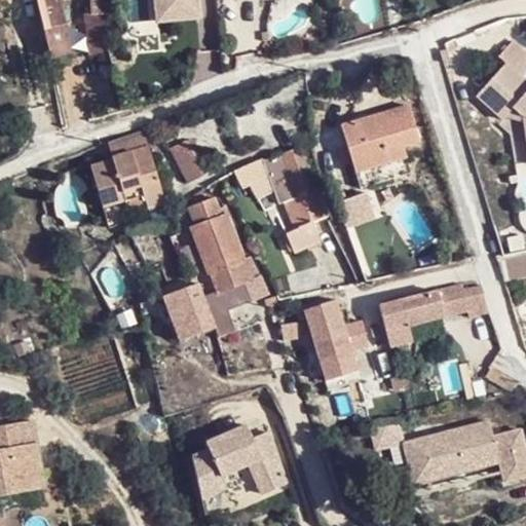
[(55,0),(37,0),(48,55),(68,51),(55,0)]
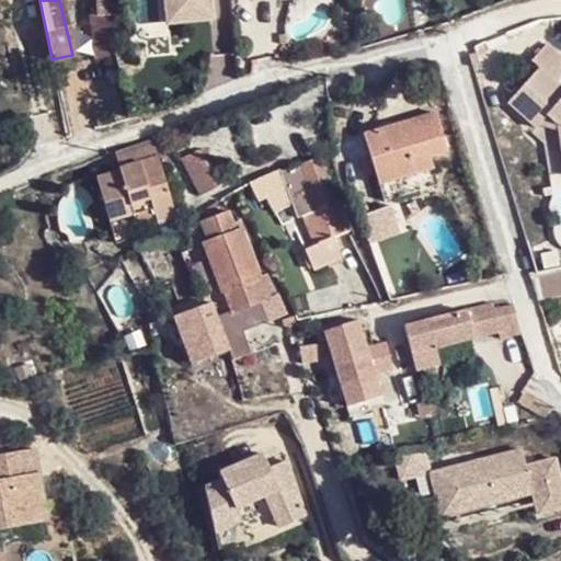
[(114,13),(113,0),(92,0),(92,18),(86,20),(93,59),(111,54),(107,39),(107,38),(109,13),(114,13)]
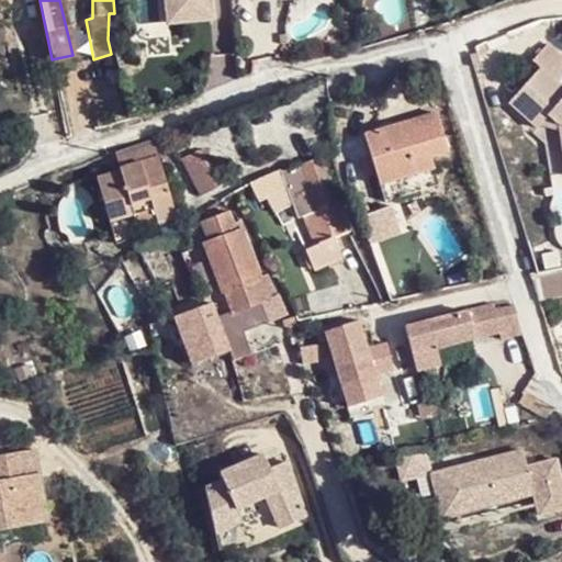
[(171,0),(161,0),(164,21),(175,20),(171,0)]
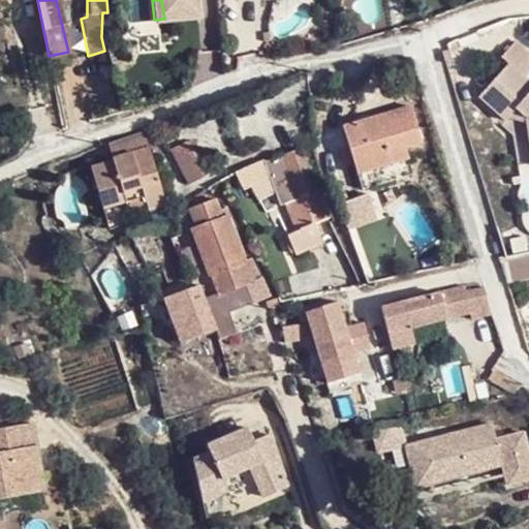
[(161,0),(164,19),(197,14),(195,0),(161,0)]
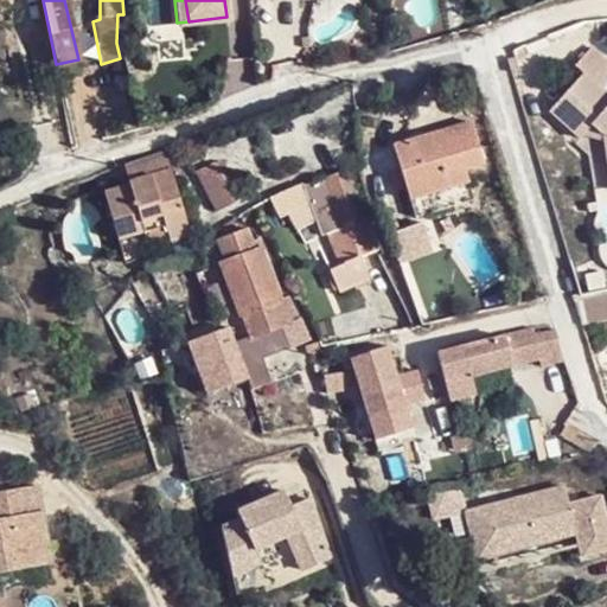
[(585,75),(549,112),(579,141),(589,129),(594,125),(605,135),(601,142),(606,177),(606,91),(605,90),(606,87),(606,63),(593,51),(576,66),(585,75)]
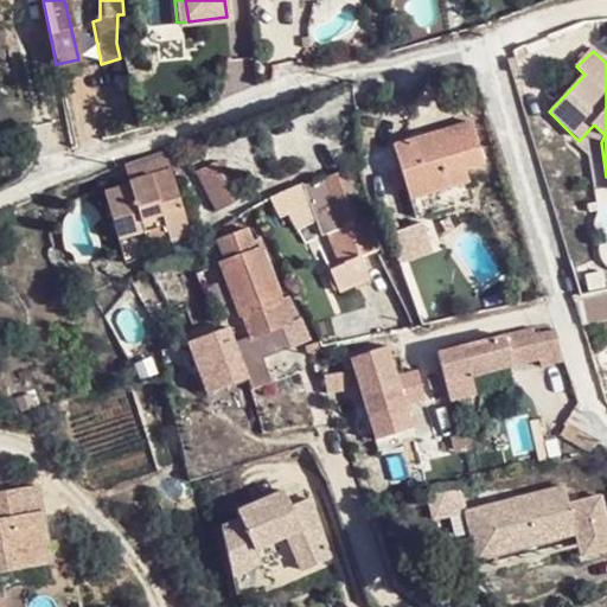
[(464,126),(387,149),(395,176),(397,176),(398,179),(400,191),(401,202),(458,186),(455,173),(477,167),(464,126)]
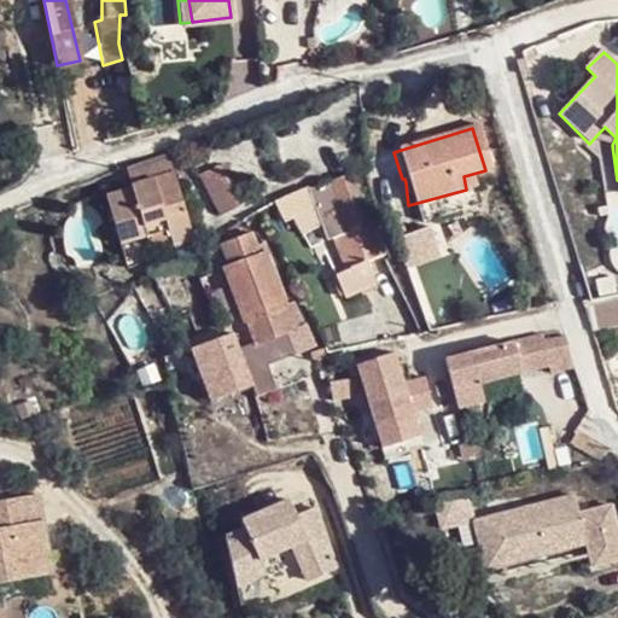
[(192,238),(169,151),(126,168),(132,187),(141,231),(146,249),(192,238)]
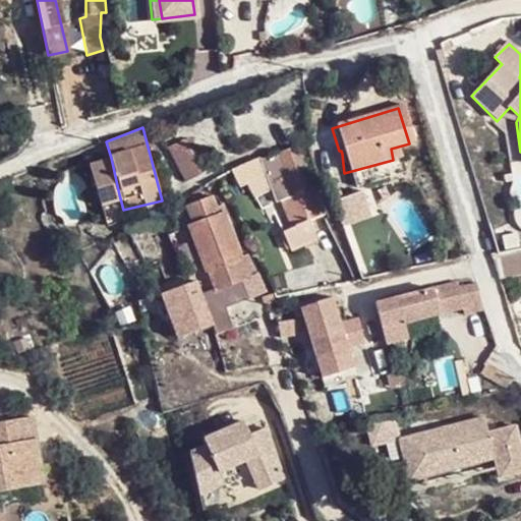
[(184,138),(167,148),(185,181),(203,172),(184,138)]
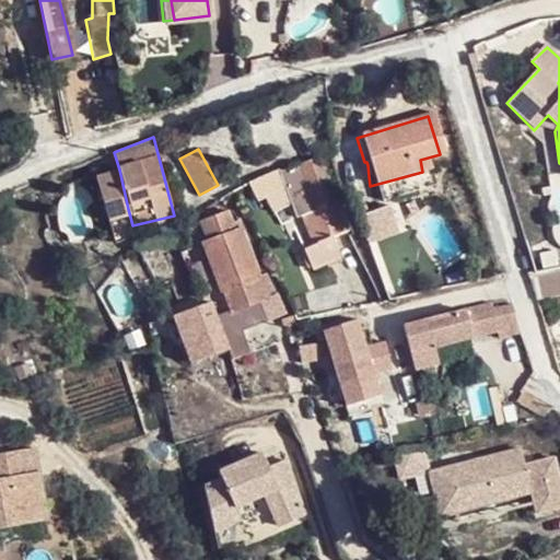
[(94,175),(119,170),(114,152),(91,161),(94,175)]
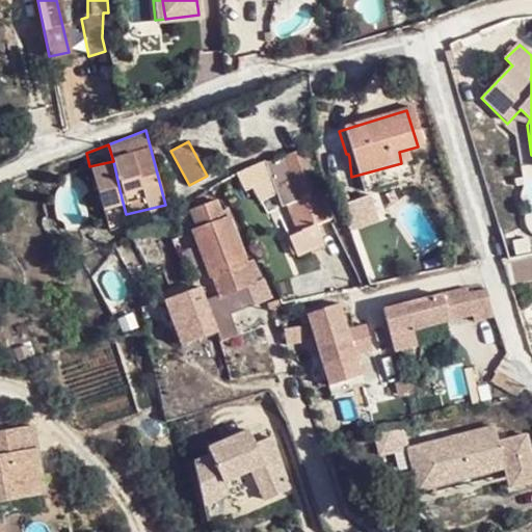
[(303,148),(287,155),(296,181),(302,197),(319,191),(303,148)]
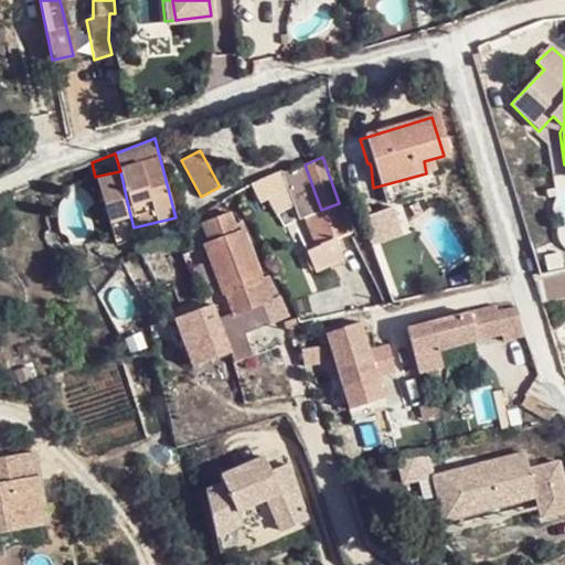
[(104,216),(129,211),(120,171),(95,177),(104,216)]
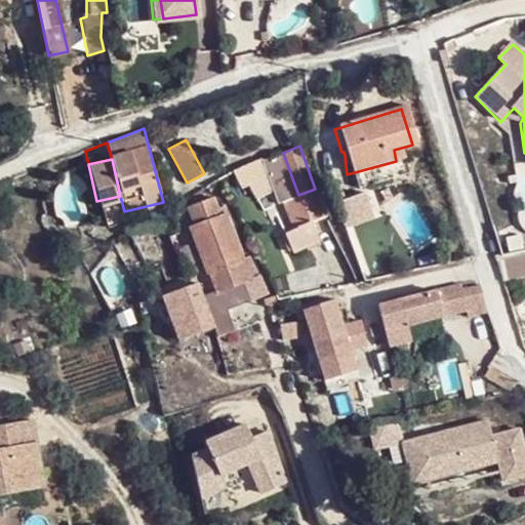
[(273,190),(272,186),(267,173),(252,178),(258,195),(273,190)]
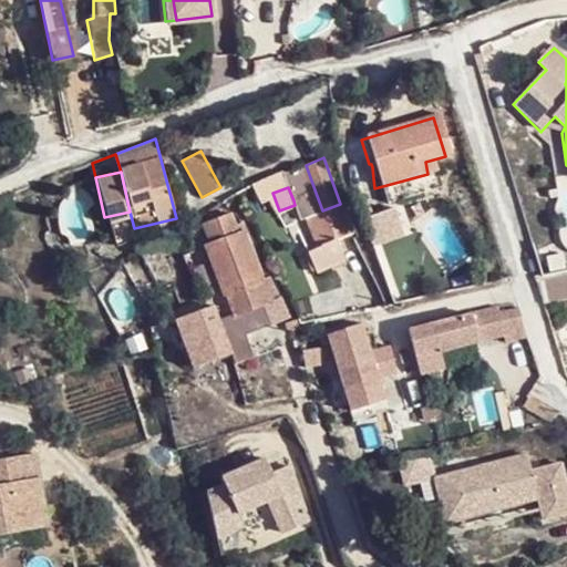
[(318,245),(338,238),(350,234),(340,204),(322,210),(316,193),(294,200),(295,205),(299,218),(308,216),(318,245)]
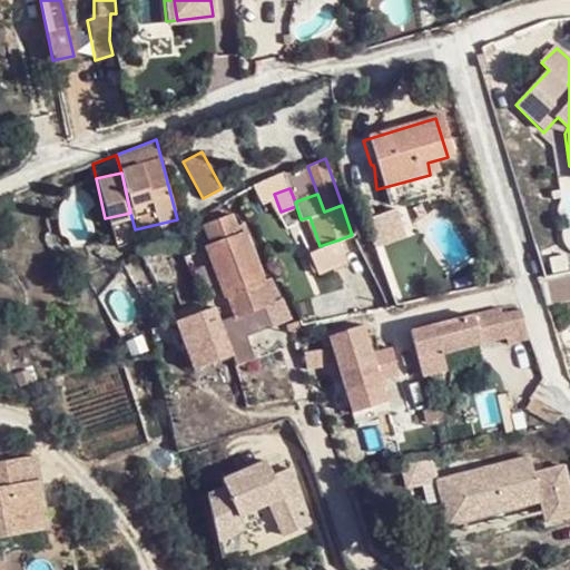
[(296,206),(281,212),(285,226),(301,219),(296,206)]
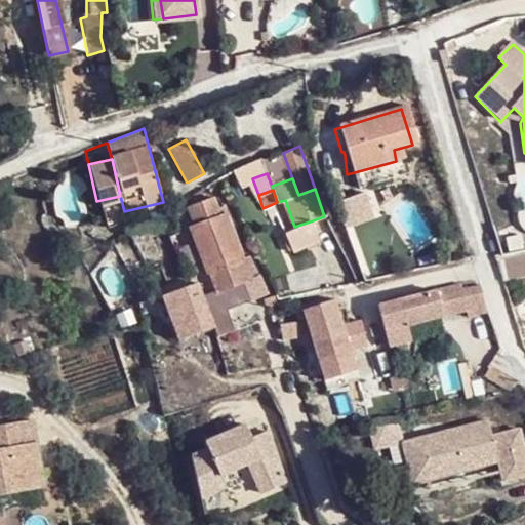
[(193,226),(188,228),(206,274),(215,295),(217,294),(224,309),(266,292),(260,278),(251,256),(246,258),(226,209),(220,211),(214,195),(186,206),(193,226)]
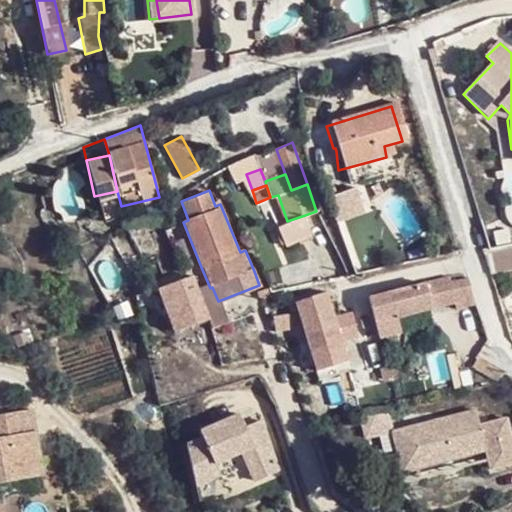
[(277,225),(287,221),(278,195),(270,197),(256,203),(265,229),(277,225)]
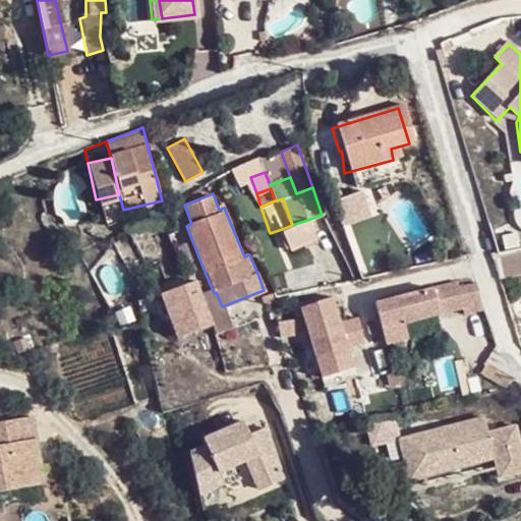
[(290,250),(317,241),(310,219),(292,225),(282,229),(290,250)]
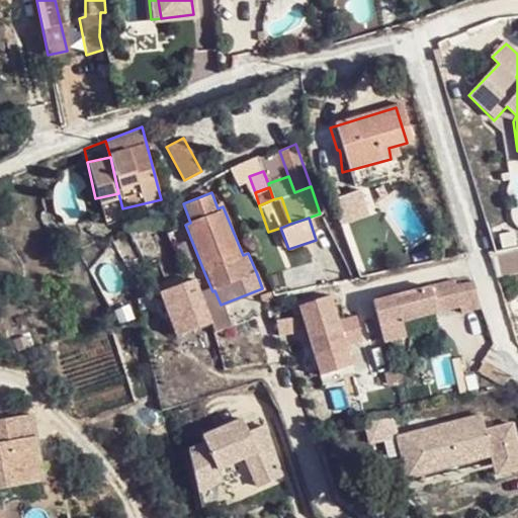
[(517,258),(514,245),(488,251),(493,271),(517,265),(517,258)]
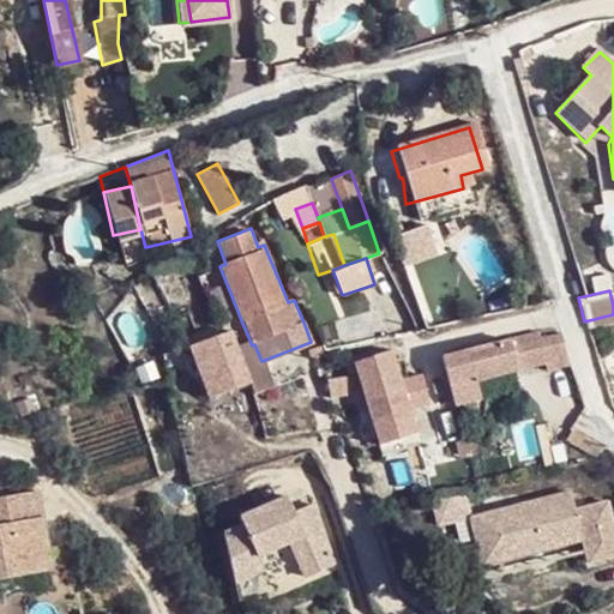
[(537,330),(440,357),(453,405),(481,397),(476,381),(546,362),(537,330)]
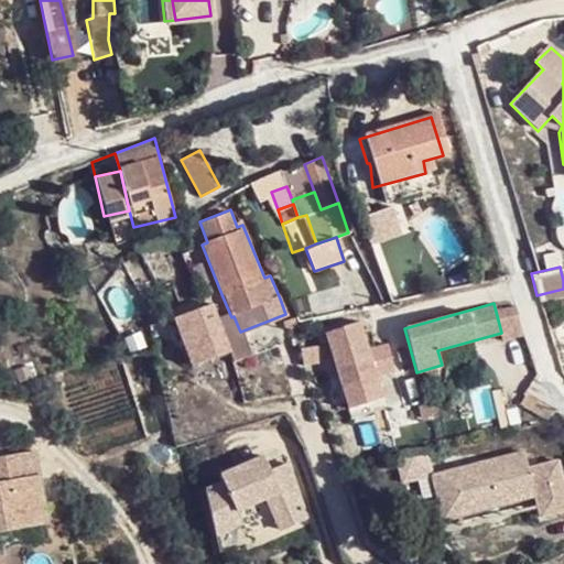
[(208,306),(195,312),(201,326),(214,321),(208,306)]
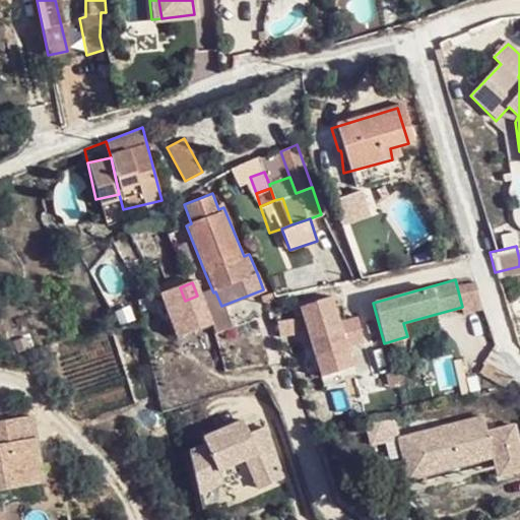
[(180,287),(157,297),(176,340),(210,326),(197,296),(185,301),(180,287)]
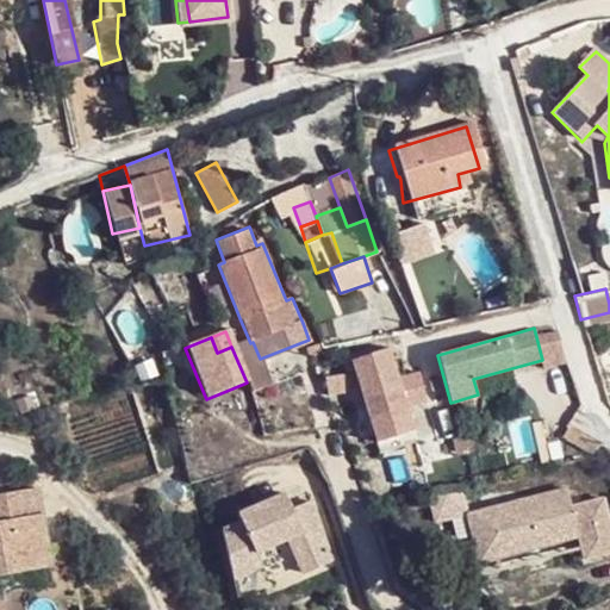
[(390,347),(350,360),(377,442),(414,431),(406,406),(425,402),(414,362),(397,367),(390,347)]
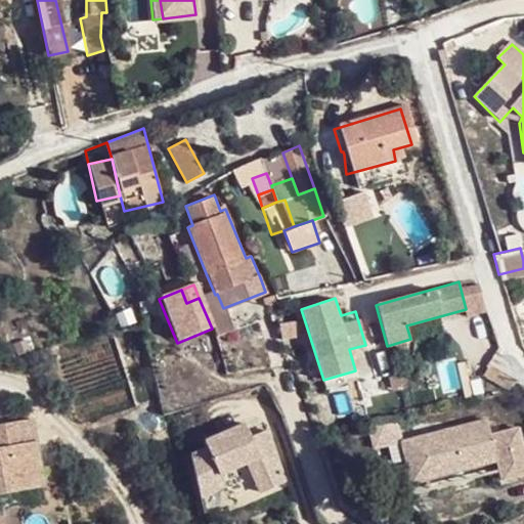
[(297,320),(279,323),(281,341),(300,338),(297,320)]
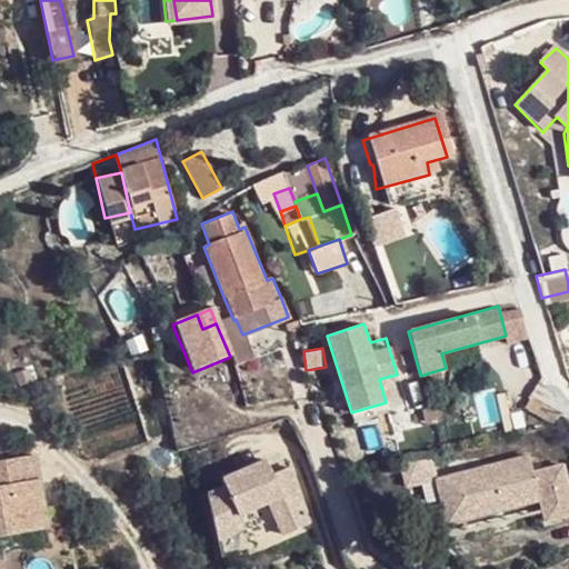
[(38,453),(0,460),(0,542),(49,533),(38,453)]
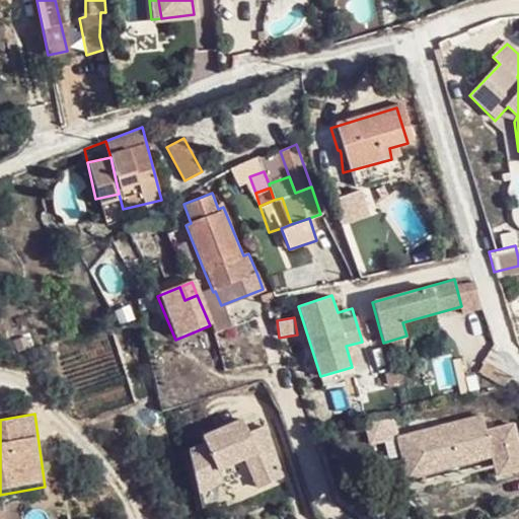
[(483,416),(397,438),(401,456),(417,452),(422,475),(494,457),(496,466),(518,459),(518,450),(512,425),(487,432),(483,416)]
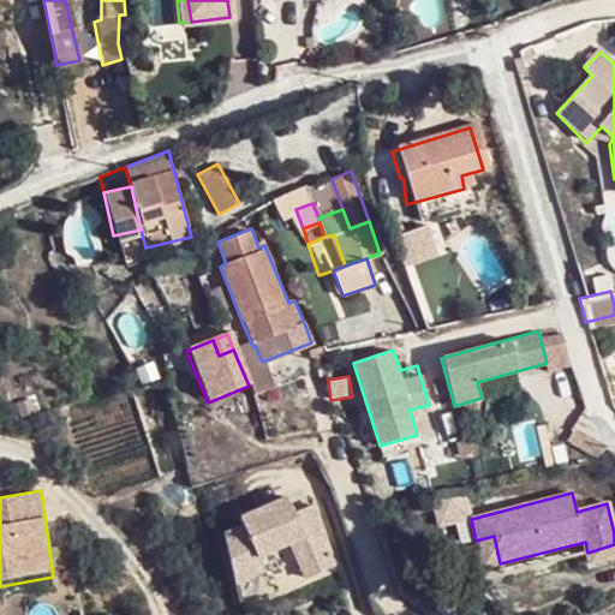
[(216,549),(234,586),(264,572),(257,559),(290,545),(297,561),(326,549),(308,509),(286,519),(278,502),(232,523),(239,539),(216,549)]
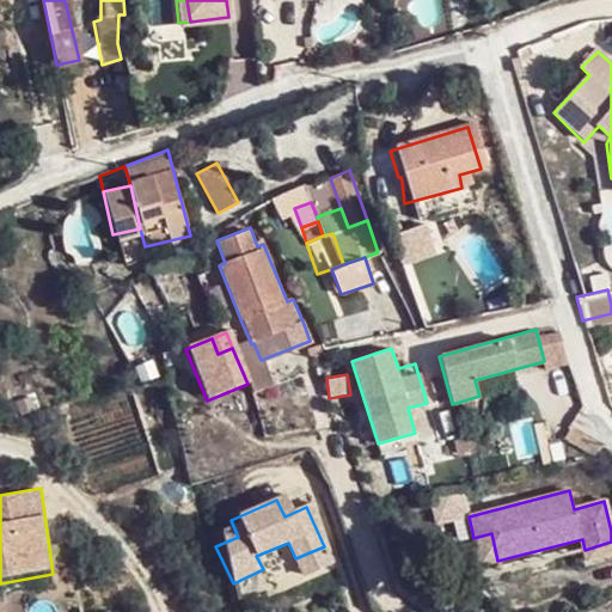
[(491,533),(473,538),(479,564),(497,561),(491,533)]
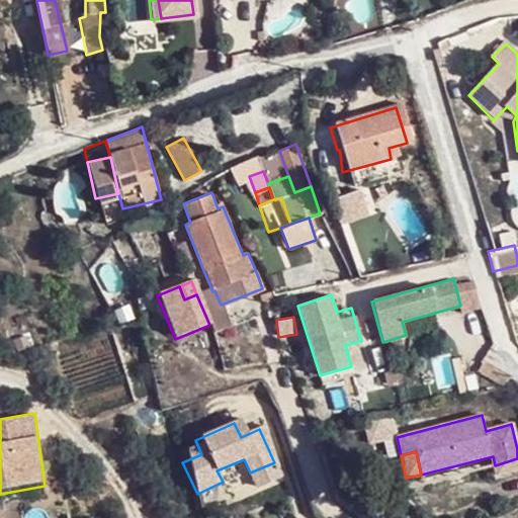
[(517,458),(495,465),(498,476),(517,469),(517,458)]
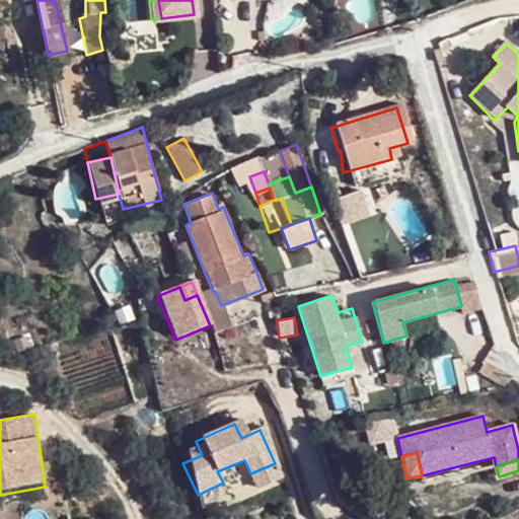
[(275,463),(250,473),(257,489),(282,477),(275,463)]
